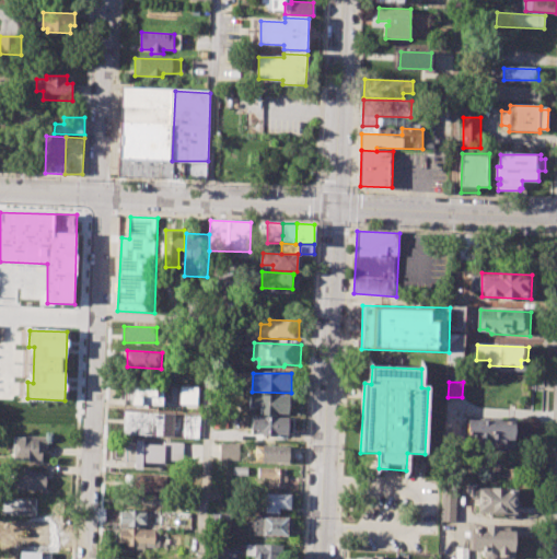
[(126,385),(165,387),(164,407),(125,404),(126,385)]
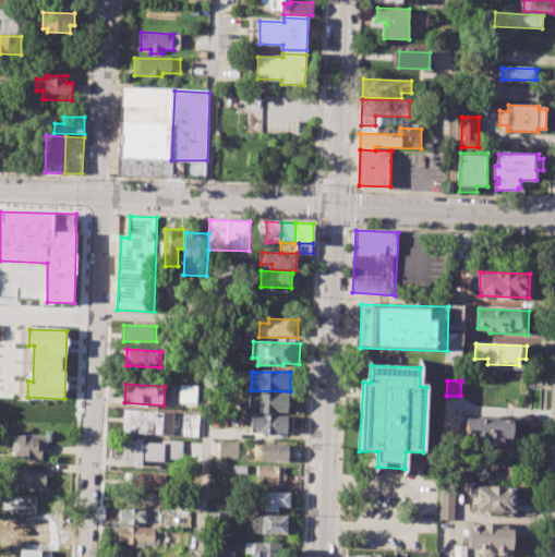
[(198,387),(182,386),(181,403),(198,403),(198,387)]
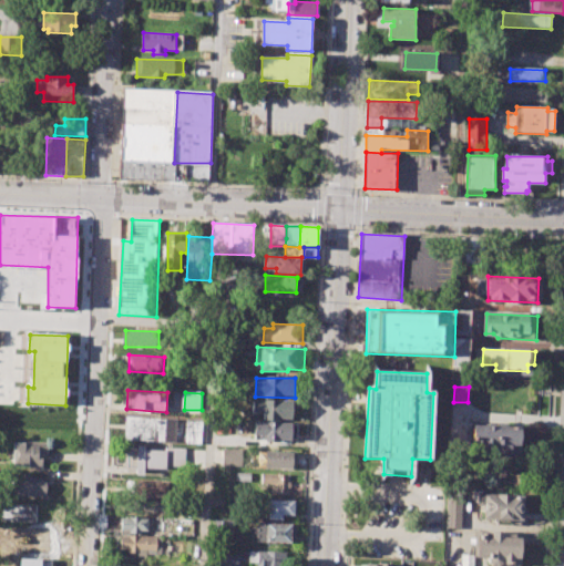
[(254,400),(294,401),(293,419),(280,419),(280,421),(265,421),(265,414),(254,413),(254,400)]
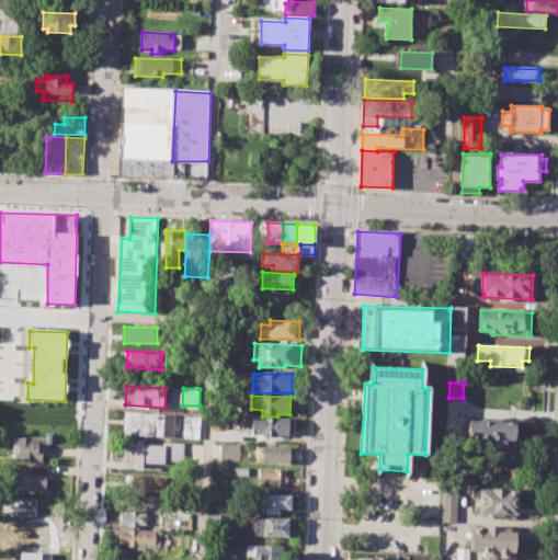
[(126,412),(170,414),(169,437),(125,435),(126,412)]
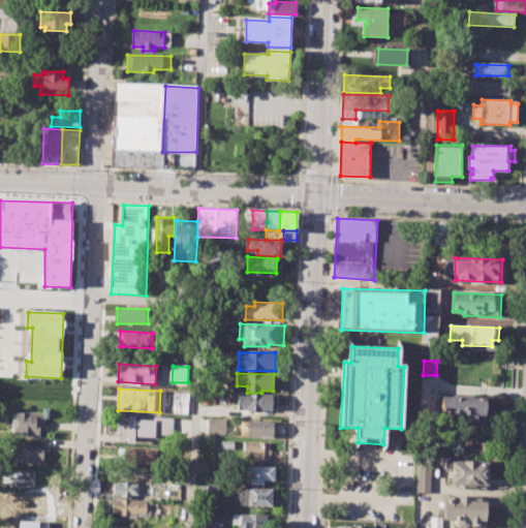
[(239,394),(280,395),(279,411),(239,410),(239,394)]
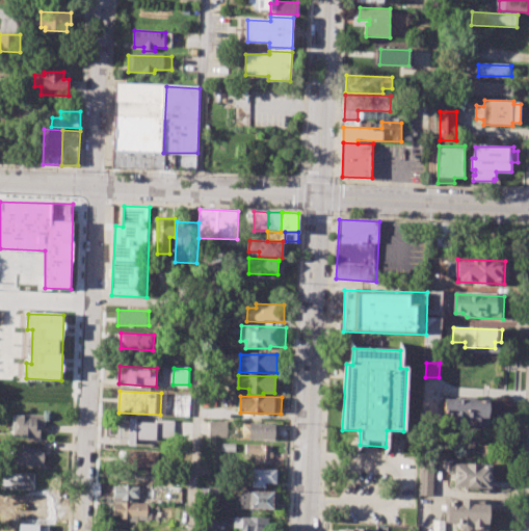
[(178,399),(191,400),(190,418),(177,417),(178,399)]
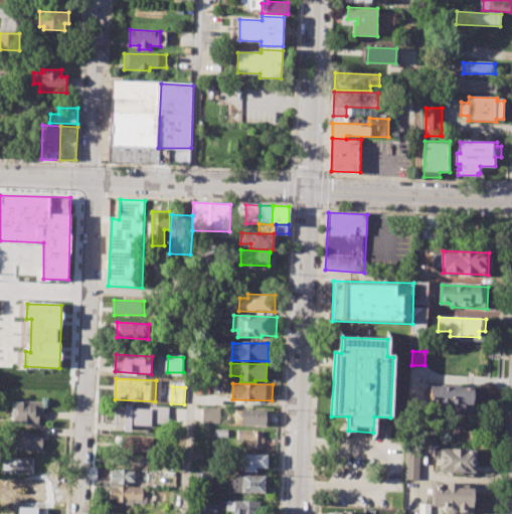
[(431,386),(474,387),(474,405),(468,405),(468,409),(431,409),(431,386)]
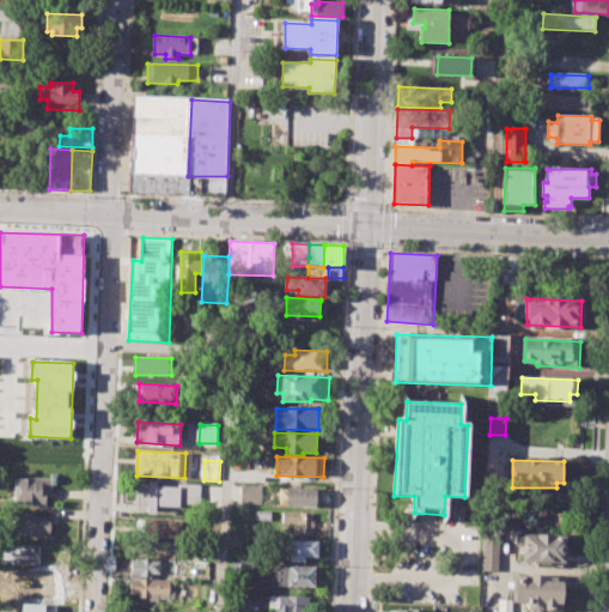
[(18,478),(53,480),(53,492),(48,492),(47,506),(16,503),(18,478)]
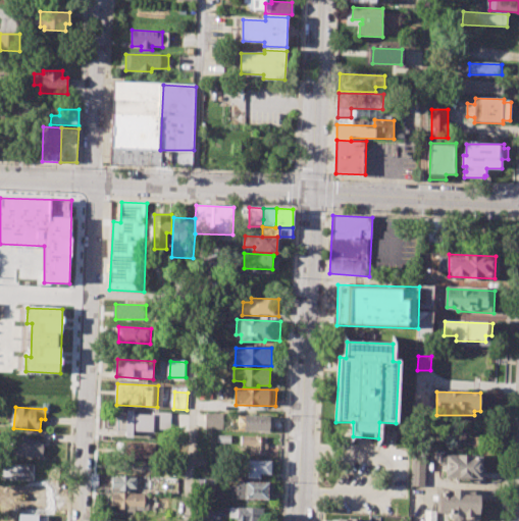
[(172,414),(119,414),(119,436),(134,436),(134,431),(172,431),(172,414)]
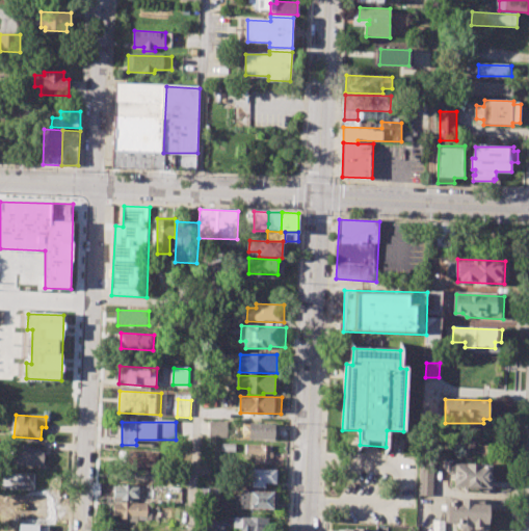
[(212,422),(230,422),(230,437),(211,436),(212,422)]
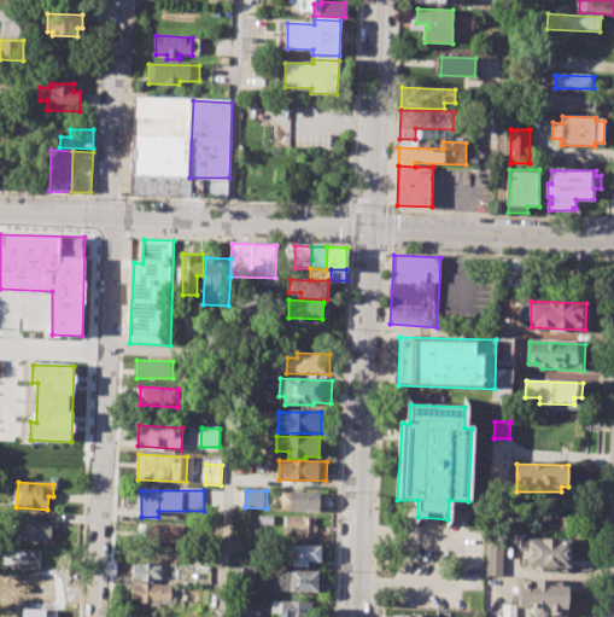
[(291,493),(325,494),(325,512),(291,511),(291,493)]
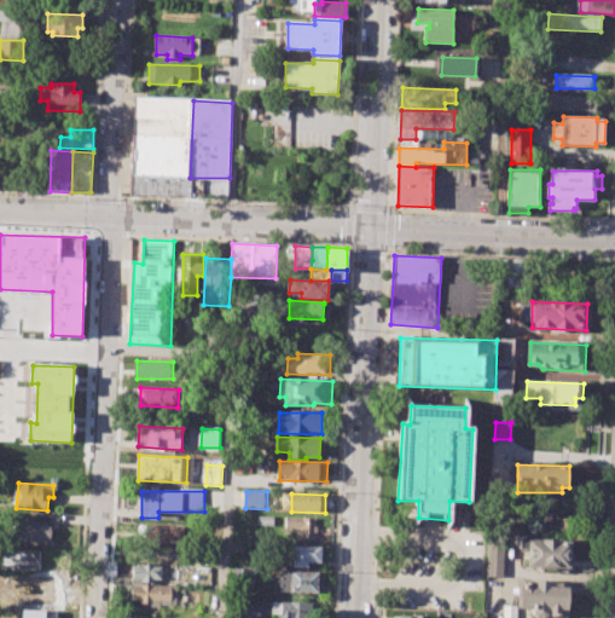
[(16,521),(29,521),(29,517),(36,518),(36,521),(52,521),(52,544),(15,543),(16,521)]
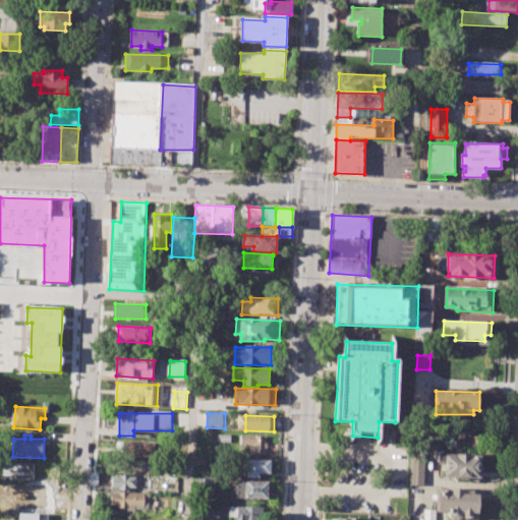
[(243,437),(269,437),(269,455),(250,455),(251,446),(242,445),(243,437)]
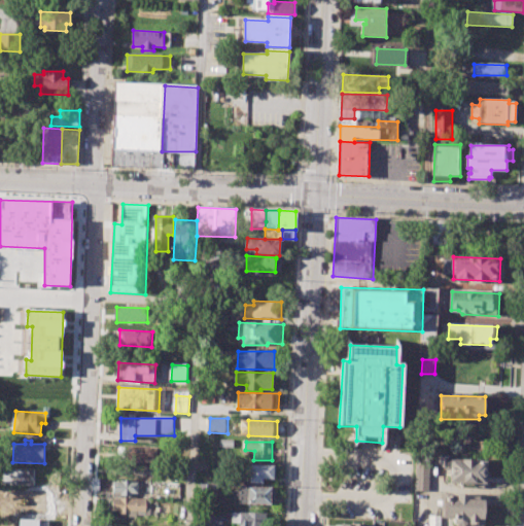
[(121,447),(158,449),(158,462),(120,461),(121,447)]
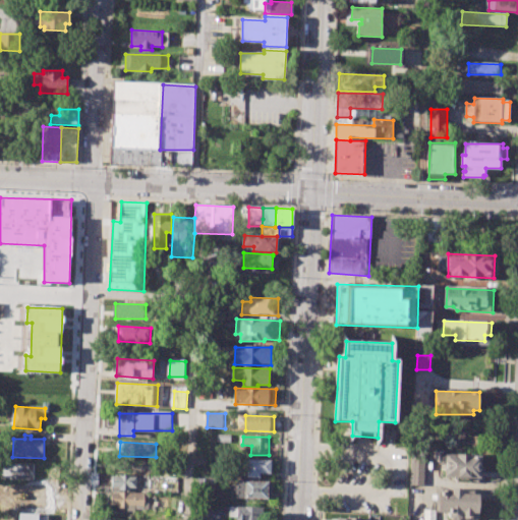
[(412,454),(411,485),(425,486),(426,454),(412,454)]
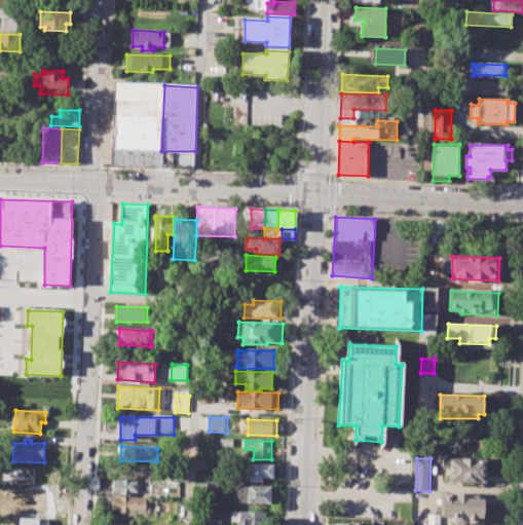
[(445,458),(487,460),(486,484),(449,482),(450,466),(444,466),(445,458)]
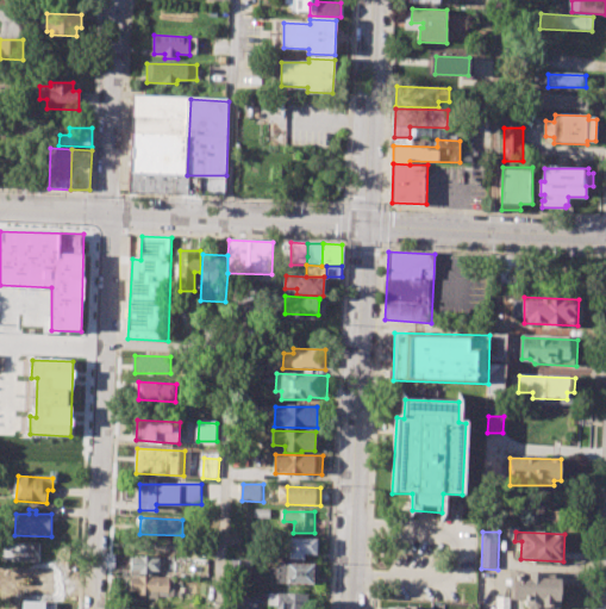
[(151,538),(186,539),(186,553),(151,552),(151,538)]
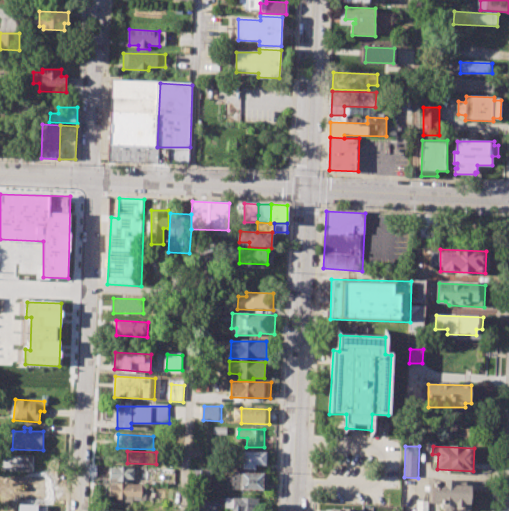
[(266,453),(244,452),(243,469),(256,470),(256,465),(266,465),(266,453)]
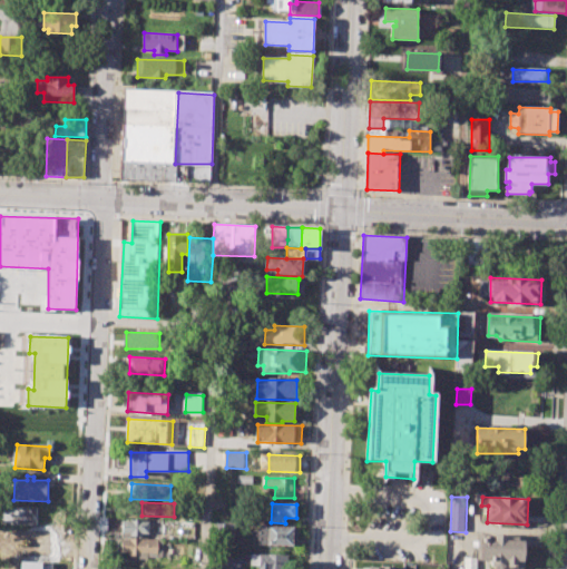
[(124,520),(152,521),(150,537),(124,536),(124,520)]
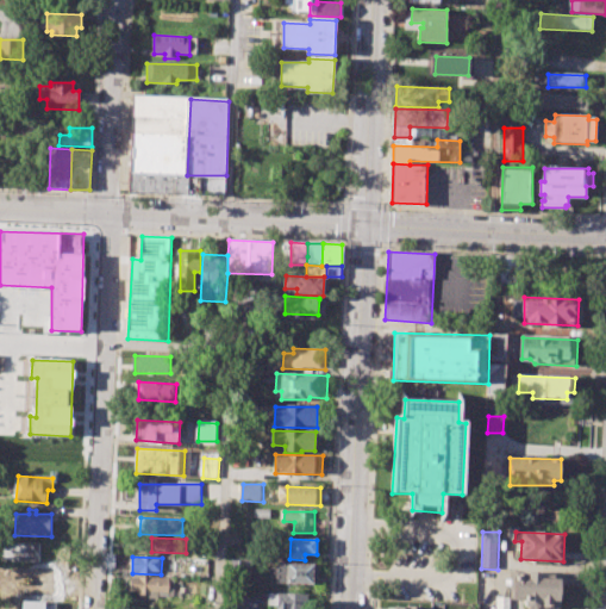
[(233,561),(255,563),(254,582),(232,580),(233,561)]
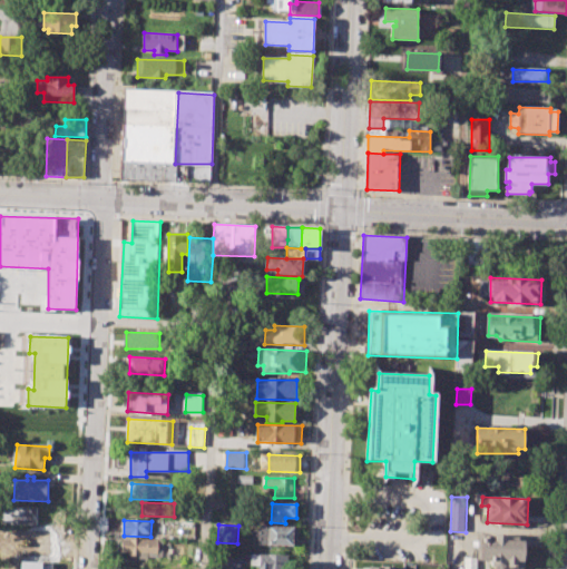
[(261,526),(299,528),(297,548),(260,546),(261,526)]
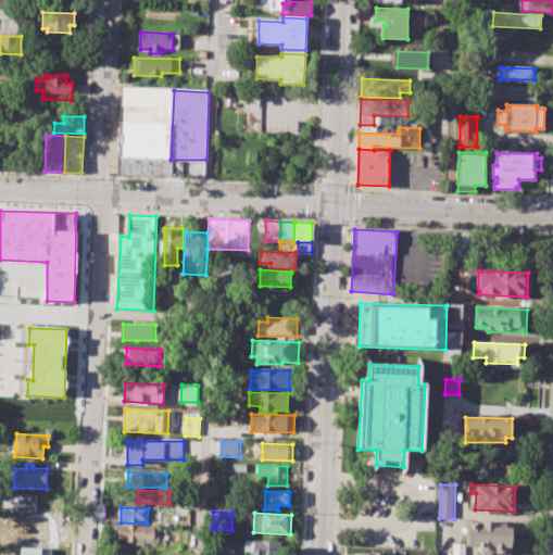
[(467,520),(512,522),(511,554),(488,554),(480,554),(480,547),(466,547),(467,520)]
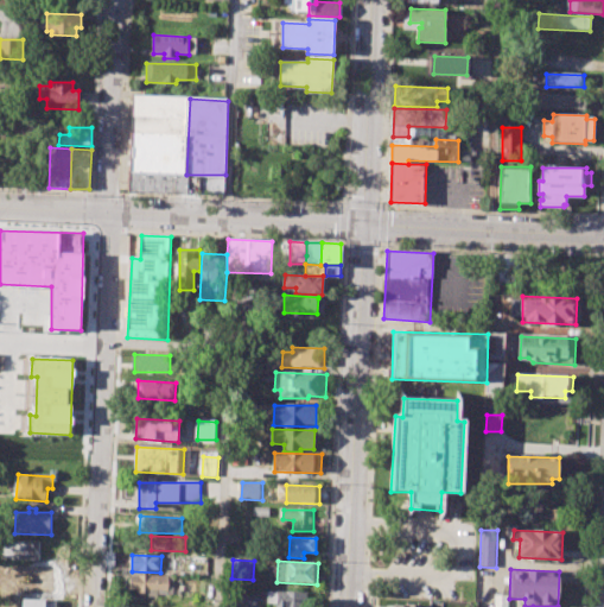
[(132,575),(177,576),(176,595),(140,594),(140,589),(132,589),(132,575)]
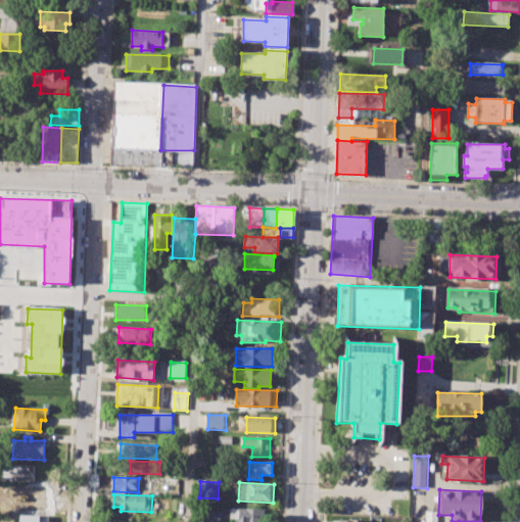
[(199,521),(199,509),(223,510),(222,521),(199,521)]
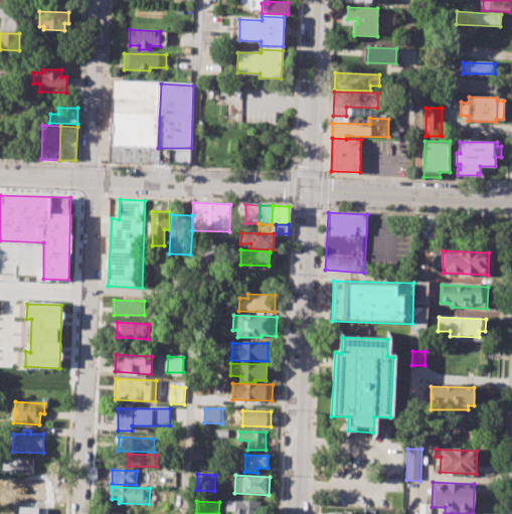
[(227,501),(263,503),(262,513),(234,513),(234,511),(227,511),(227,501)]
